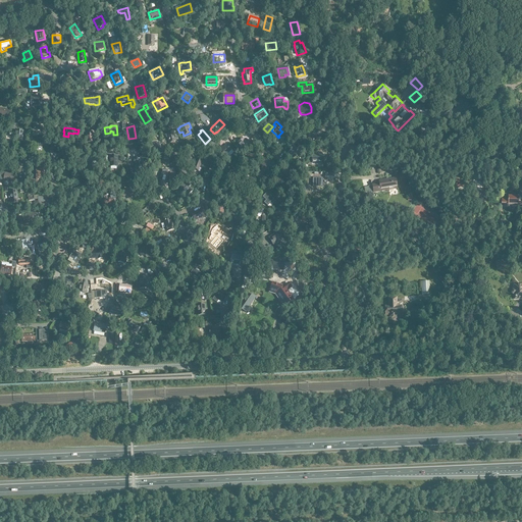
[(23,132),(15,131),(14,140),(22,141),(23,132)]
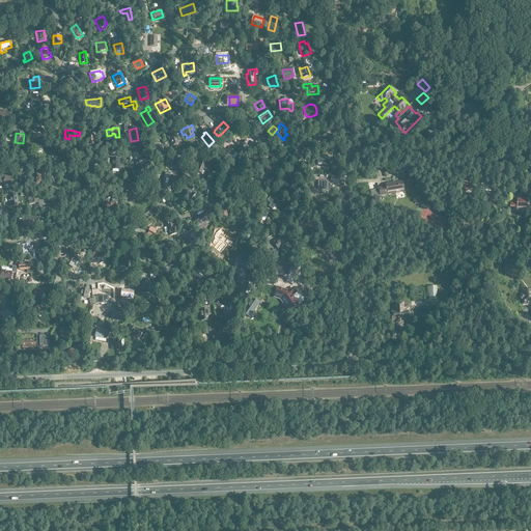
[(177,146),(177,145),(177,144),(179,144),(176,134),(169,136),(172,146),(174,145),(174,146),(175,146),(177,146)]
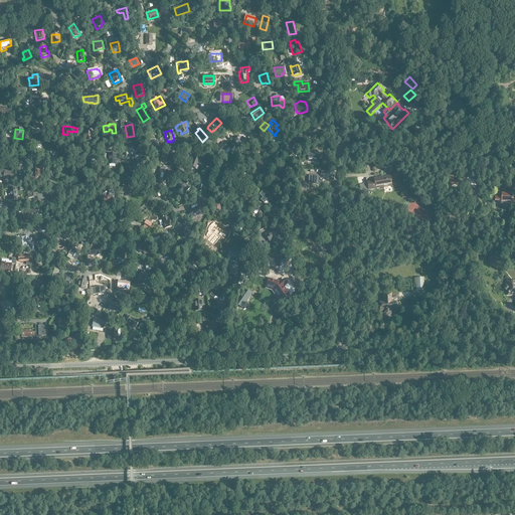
[(40,145),(41,143),(41,141),(44,142),(44,137),(35,136),(34,144),(40,145)]
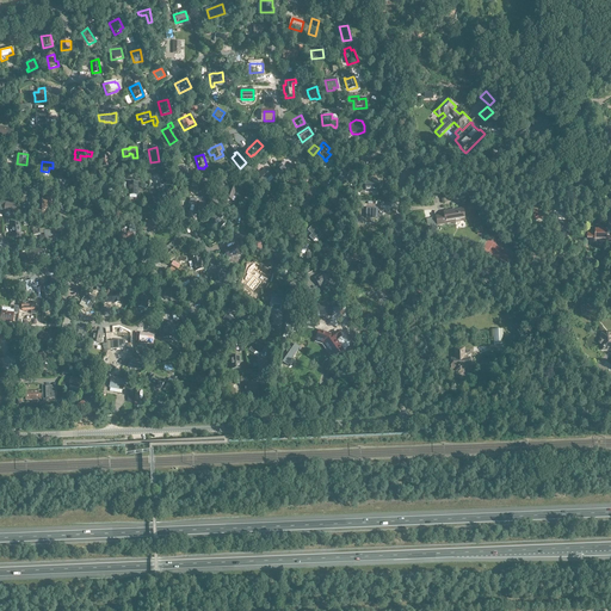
[(358,164),(364,173),(375,167),(372,164),(365,167),(363,161),(358,164)]
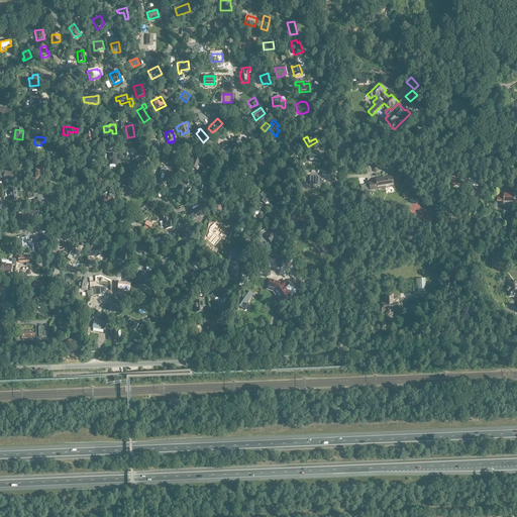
[(241,137),(237,140),(234,141),(239,149),(250,142),(247,138),(243,141),(241,137)]
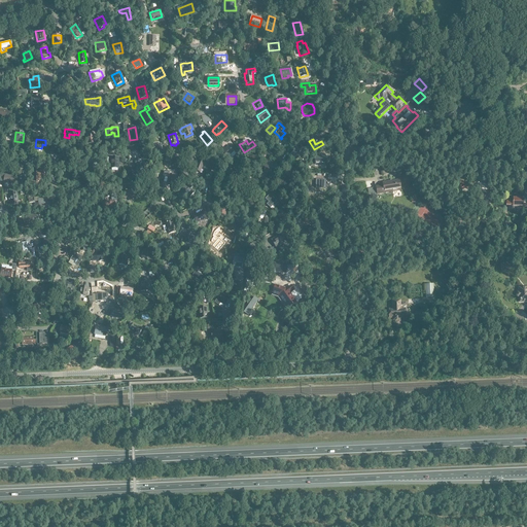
[(161,144),(151,145),(152,152),(155,151),(155,155),(164,154),(164,149),(162,149),(161,144)]
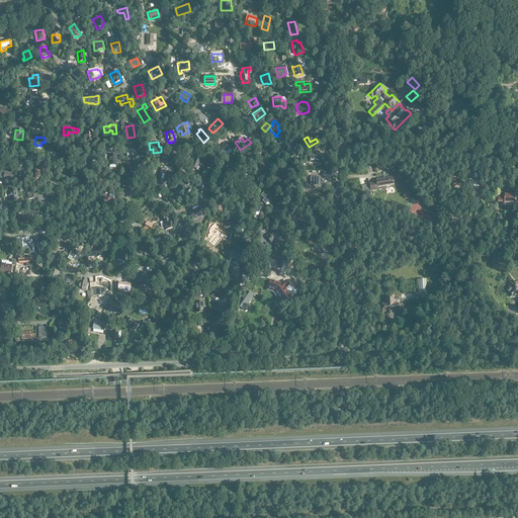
[(224,156),(231,149),(225,143),(219,150),(224,156)]
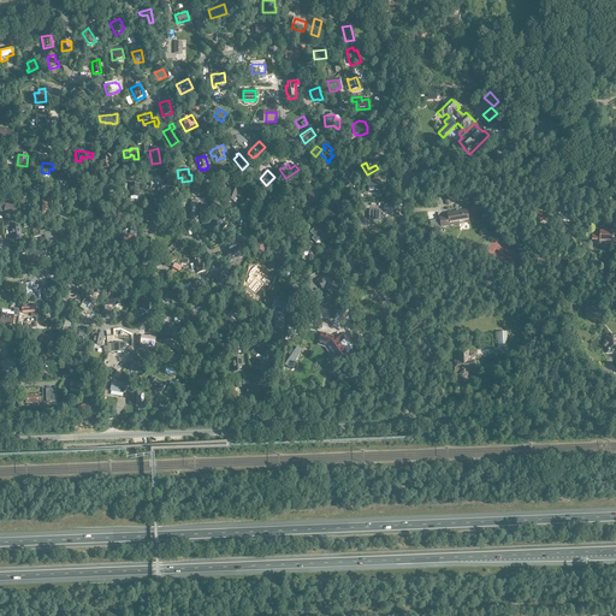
[(349,170),(339,182),(344,185),(351,176),(350,175),(353,172),(351,171),(349,170)]
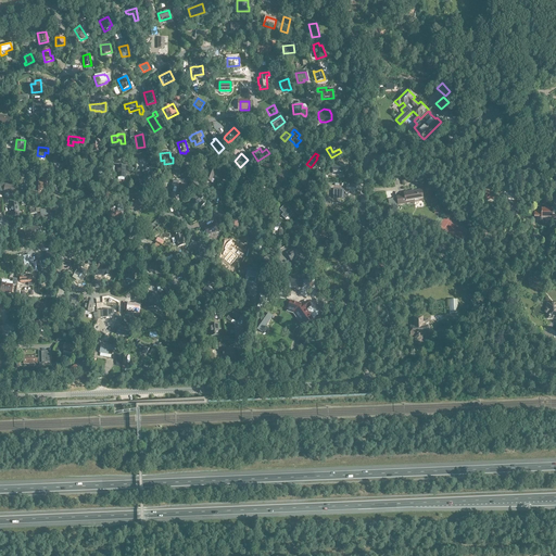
[(264,177),(272,174),(269,164),(261,166),(264,177)]
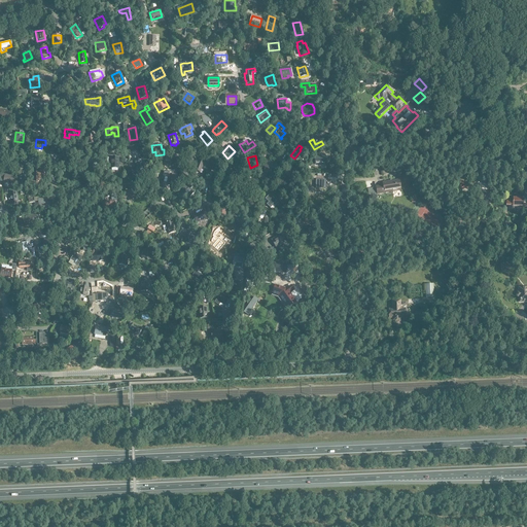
[(326,156),(315,156),(315,165),(326,165),(326,156)]
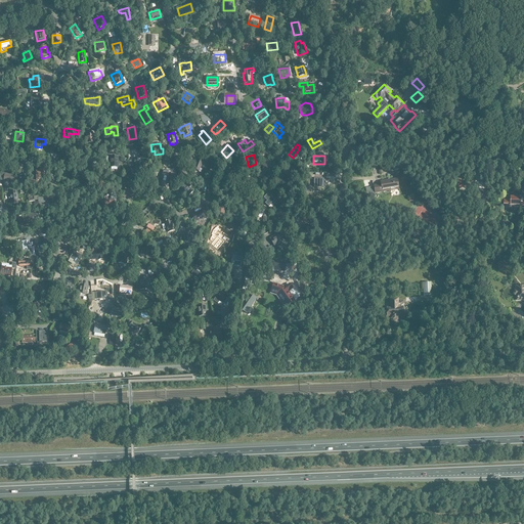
[(132,161),(134,171),(139,170),(140,170),(142,170),(142,169),(143,169),(142,159),(132,161)]
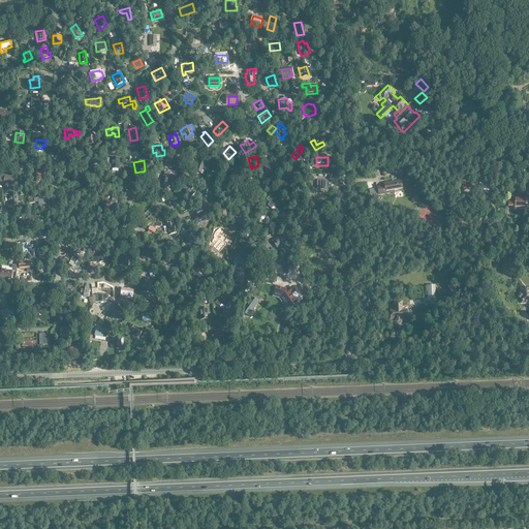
[(200,174),(205,163),(199,162),(198,165),(197,165),(196,168),(194,167),(193,172),(197,173),(197,172),(200,174)]
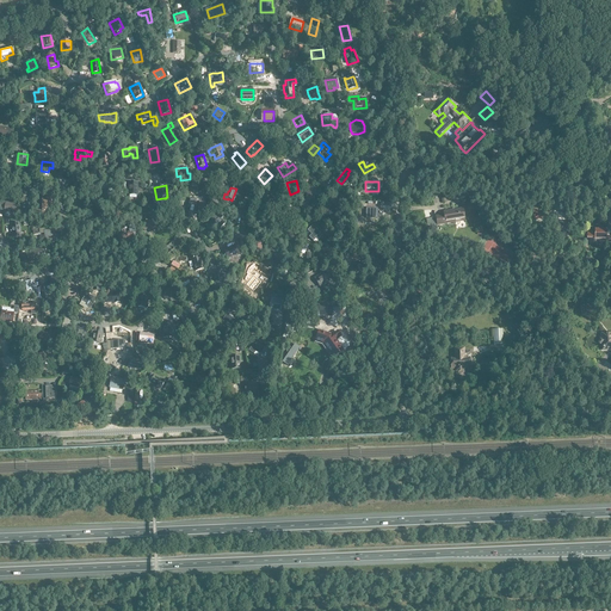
[(253,199),(257,190),(250,187),(246,197),(253,199)]
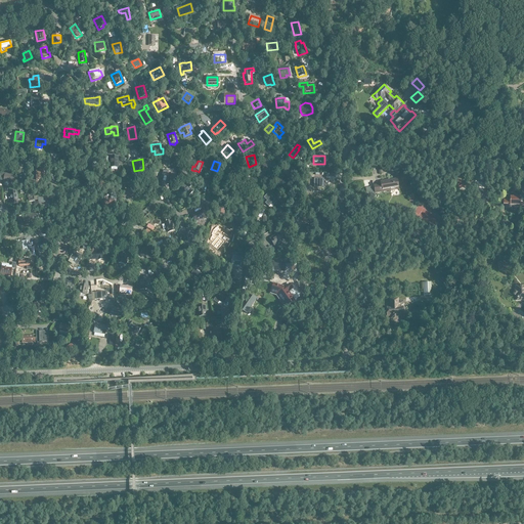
[(263,161),(262,172),(269,172),(270,161),(263,161)]
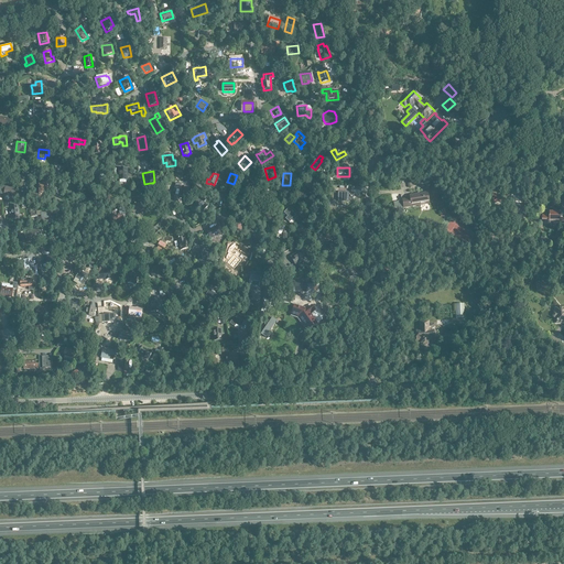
[(104,174),(100,174),(95,175),(95,180),(96,180),(97,184),(97,187),(105,186),(104,174)]
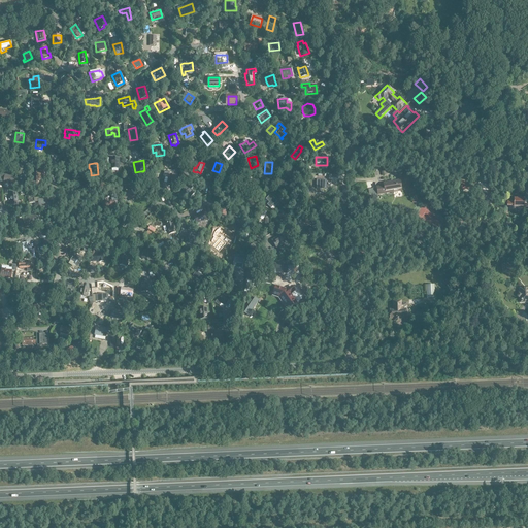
[(169,174),(169,173),(165,172),(164,177),(168,178),(167,184),(173,185),(175,175),(169,174)]
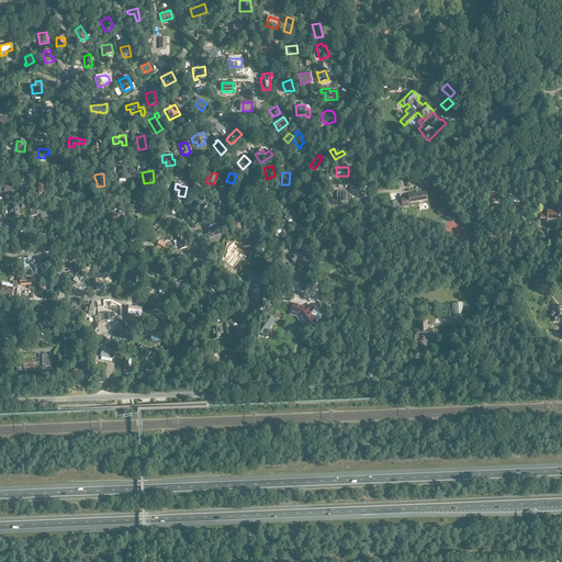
[(3,193),(3,195),(4,195),(9,197),(12,197),(12,194),(14,194),(15,188),(6,187),(4,188),(3,193)]
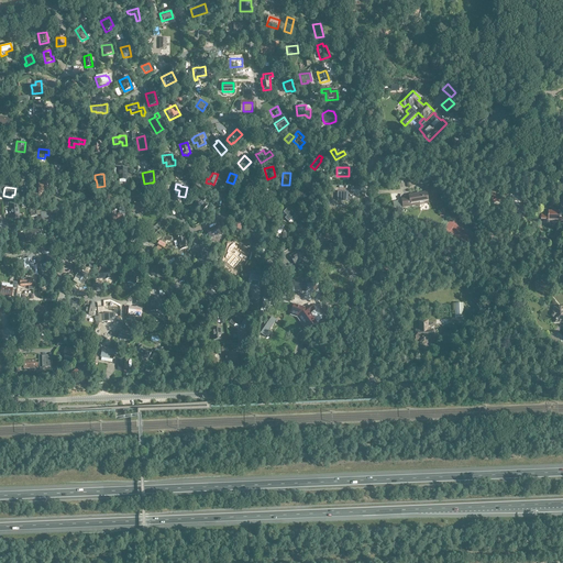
[(300,190),(298,201),(308,203),(310,192),(300,190)]
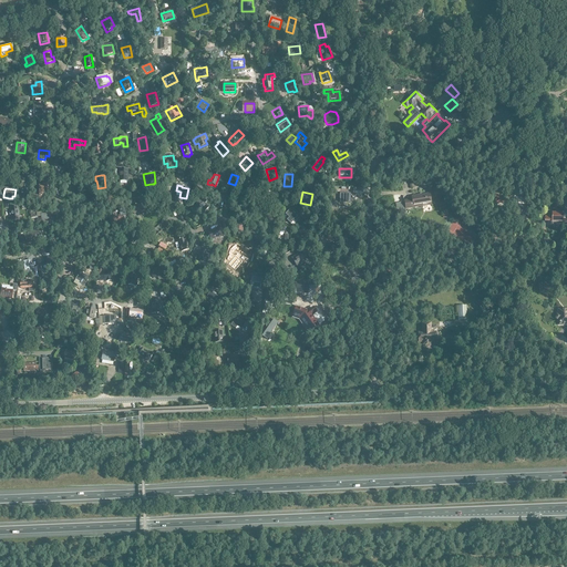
[(340,194),(340,203),(351,203),(351,194),(340,194)]
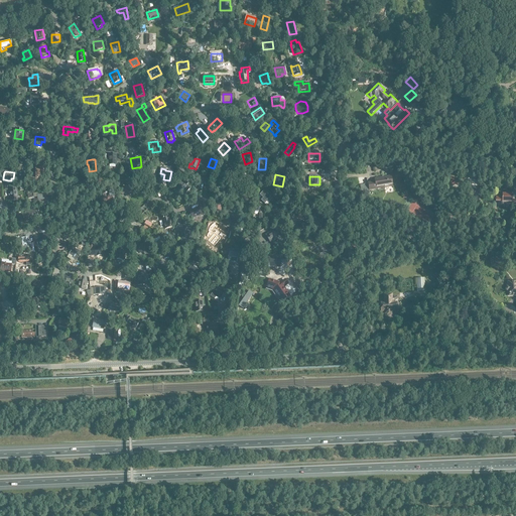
[(375,179),(375,182),(369,183),(370,190),(392,186),(391,176),(375,179)]
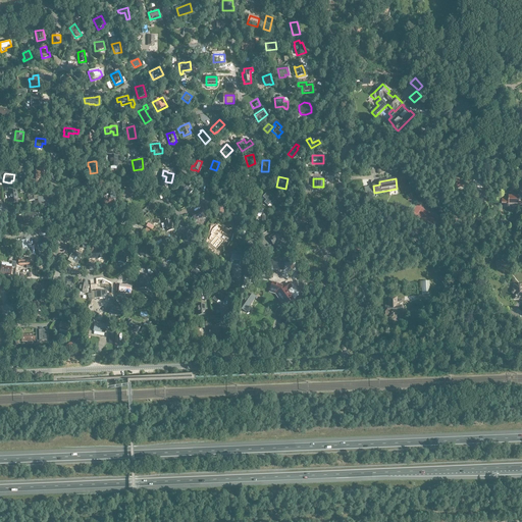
[(179,191),(188,198),(193,191),(185,184),(179,191)]
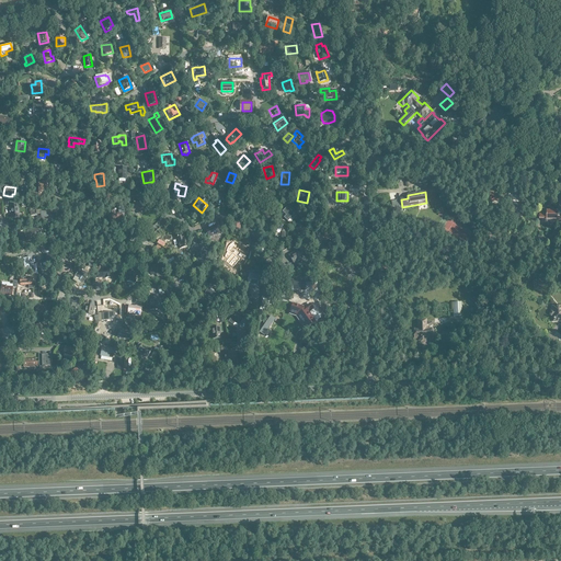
[(144,209),(138,204),(136,202),(129,208),(133,213),(135,210),(138,213),(140,214),(144,209)]
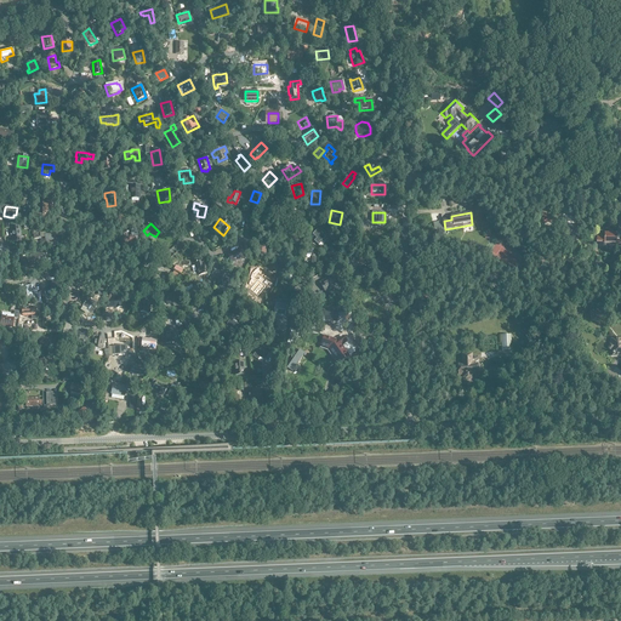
[(274,234),(274,223),(262,224),(263,231),(269,231),(269,234),(274,234)]
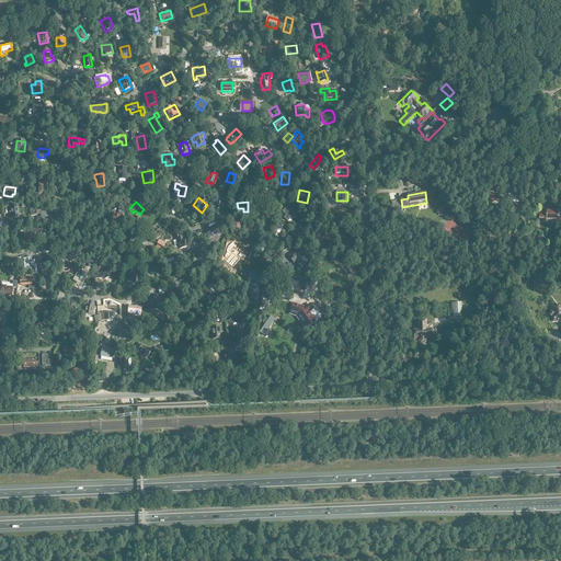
[(20,218),(19,204),(10,205),(10,210),(10,214),(11,213),(11,218),(20,218)]
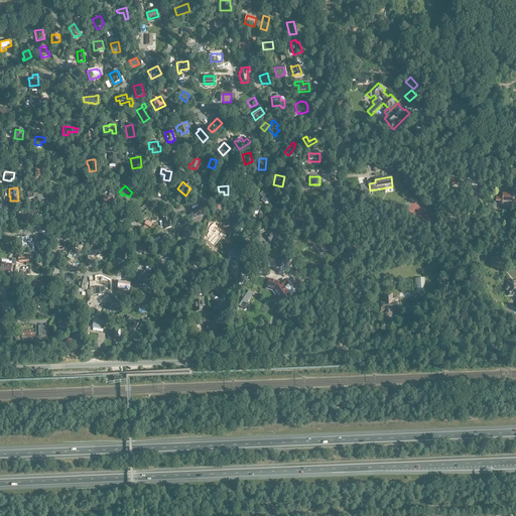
[(264,204),(270,197),(264,191),(260,195),(264,198),(261,201),(264,204)]
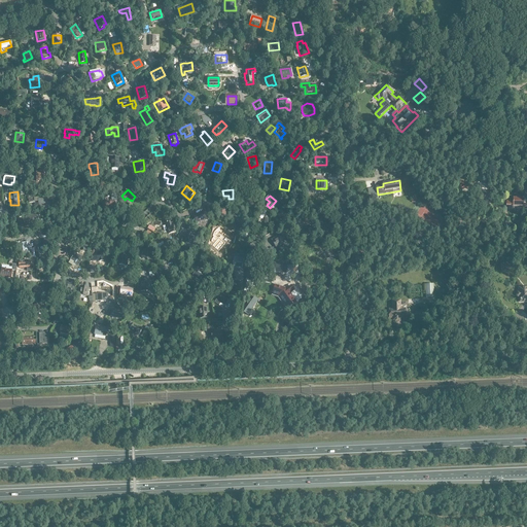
[(76,205),(84,207),(86,200),(78,198),(76,205)]
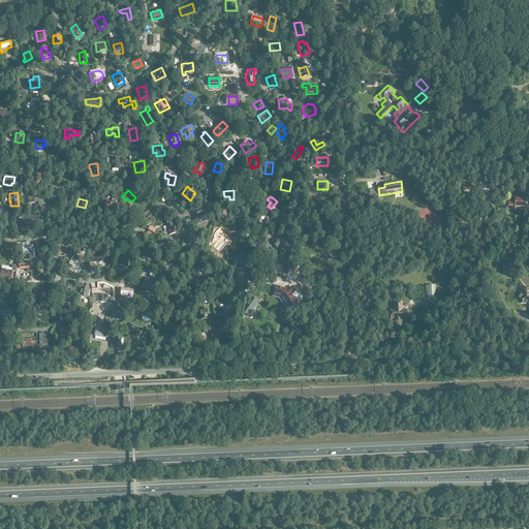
[(38,205),(35,205),(35,211),(39,211),(48,210),(47,199),(38,200),(38,203),(38,205)]
